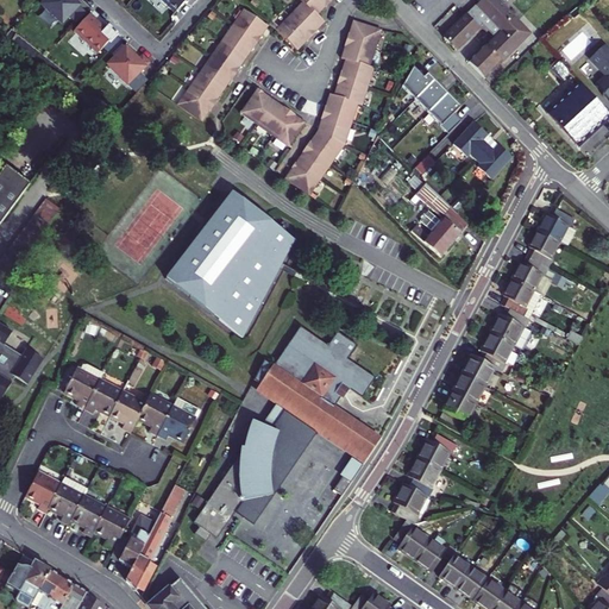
[(55,0),(46,8),(67,27),(74,20),(81,27),(90,18),(83,11),(85,10),(73,0),(55,0)]
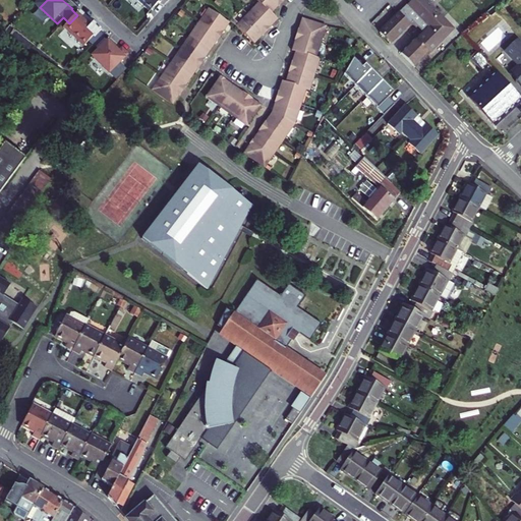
[(137,0),(155,16),(164,6),(165,7),(166,6),(165,5),(168,2),(169,3),(172,0),(171,0),(137,0)]
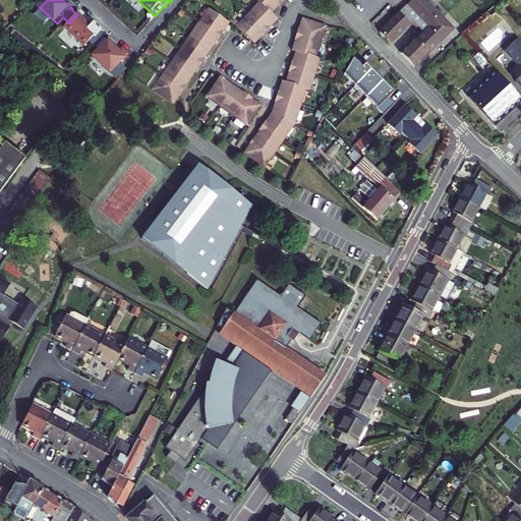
[(284,0),(259,0),(264,4),(241,29),(259,46),(268,38),(265,34),(268,30),(272,26),(275,30),(283,21),(276,15),(284,7),(280,4),(284,0)]
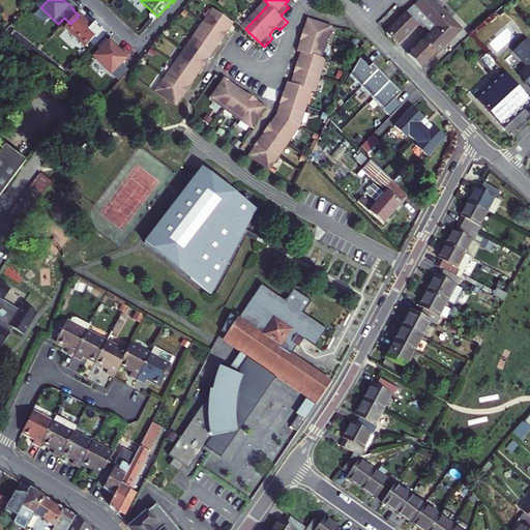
[(419,0),(419,1),(429,11),(441,24),(454,36),(463,28),(449,15),(451,12),(439,0),(419,0)]
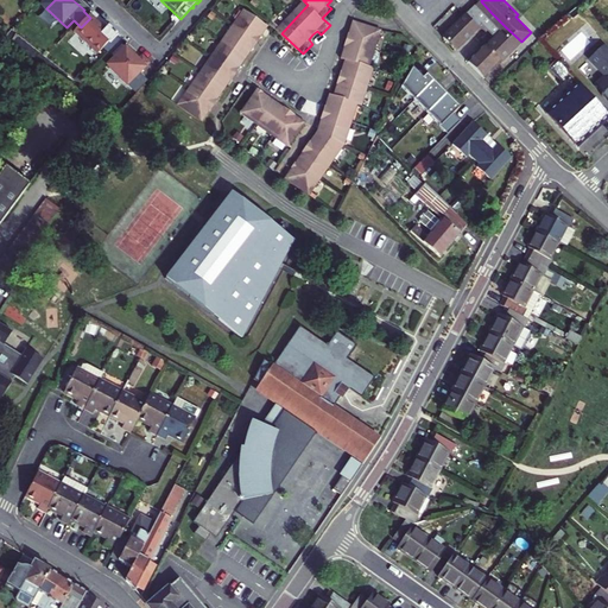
[(481,1),(448,35),(458,46),(485,20),(492,13),(481,1)]
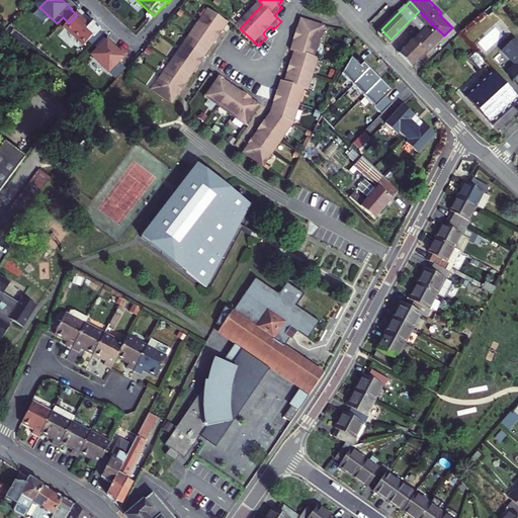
[(204,58),(207,60),(221,41),(217,39),(221,34),(223,30),(227,33),(234,23),(213,9),(156,90),(176,104),(183,94),(180,92),(183,88),(186,83),(189,86),(202,68),(198,66),(201,61),(204,58)]
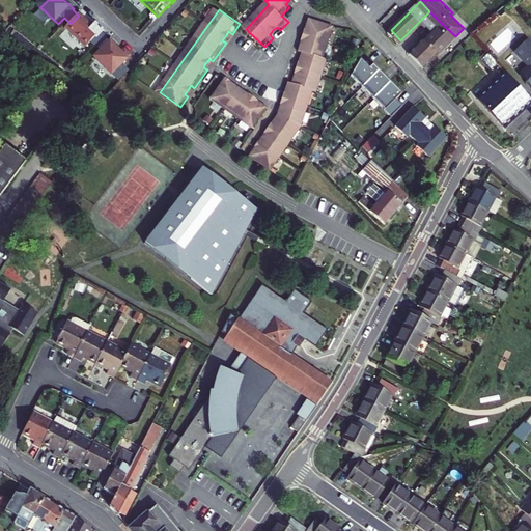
[(442,24),(429,11),(423,18),(436,31),(442,24)]
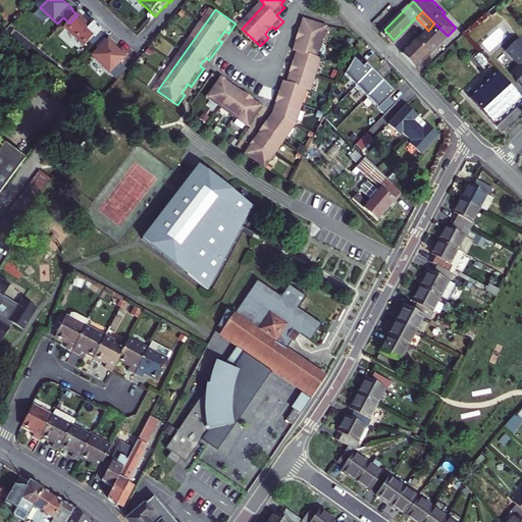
[(82,15),(67,31),(88,50),(92,46),(99,52),(108,43),(102,37),(106,33),(104,31),(103,33),(99,29),(101,28),(98,24),(95,28),(82,15)]
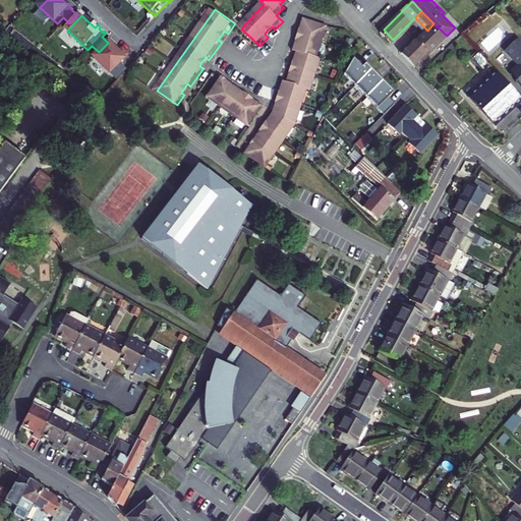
[(306,19),(303,31),(307,33),(306,38),(304,43),(300,42),(296,53),(300,54),(296,63),(301,65),(299,70),(298,75),(293,74),(290,84),(286,82),(283,94),(288,96),(286,101),(284,106),(280,104),(277,115),(271,124),(275,126),(272,130),(269,134),(265,132),(257,141),(262,145),(258,149),(254,146),(248,156),(269,170),(300,126),(310,92),(314,93),(324,61),(321,60),(331,27),(306,19)]
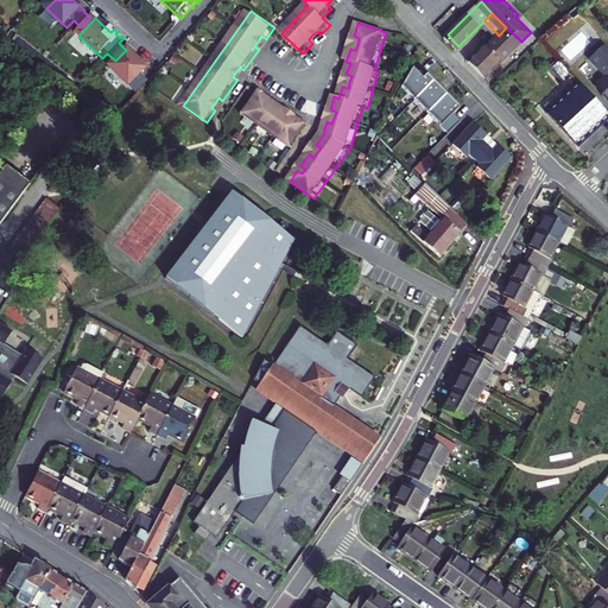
[(521,42),(506,27),(499,36),(491,44),(488,42),(472,58),(488,75),(521,42)]
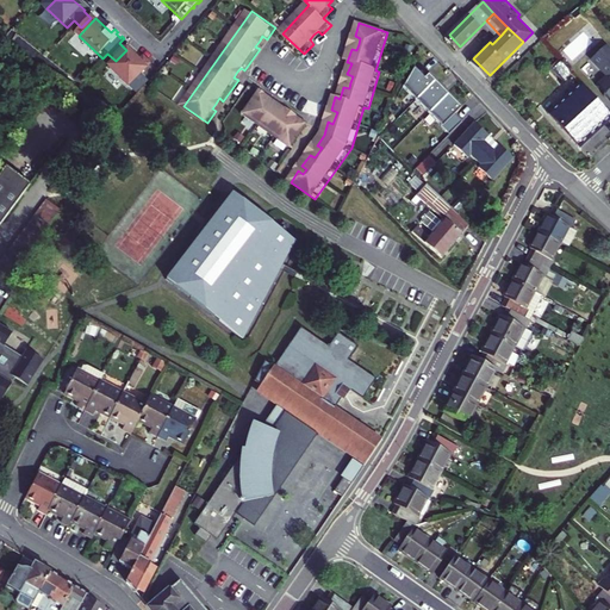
[(609,50),(605,45),(591,60),(608,76),(597,87),(609,100),(609,50)]
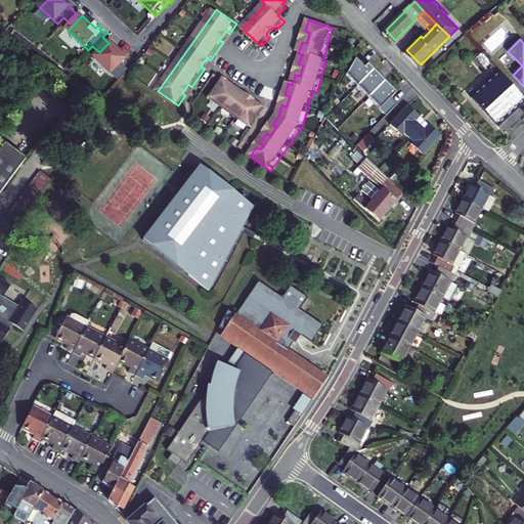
[(113,45),(95,61),(112,79),(114,77),(122,85),(131,74),(124,67),(133,58),(127,52),(124,56),(113,45)]
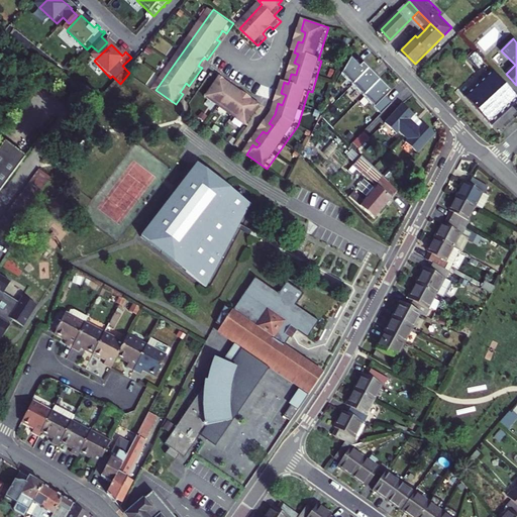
[(484,63),(476,54),(469,60),(477,69),(484,63)]
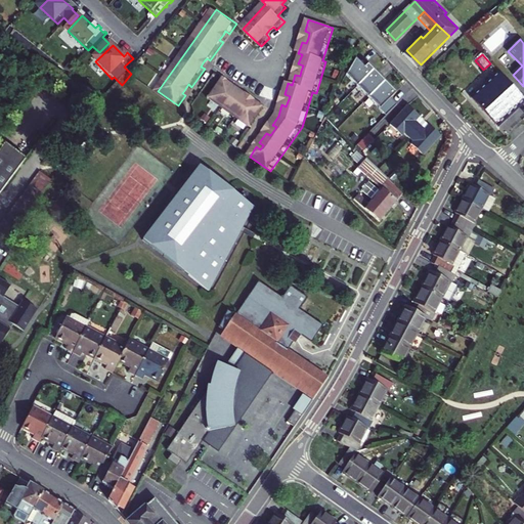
[(349,76),(391,116),(401,104),(395,97),(400,92),(372,63),(368,68),(359,58),(349,76)]
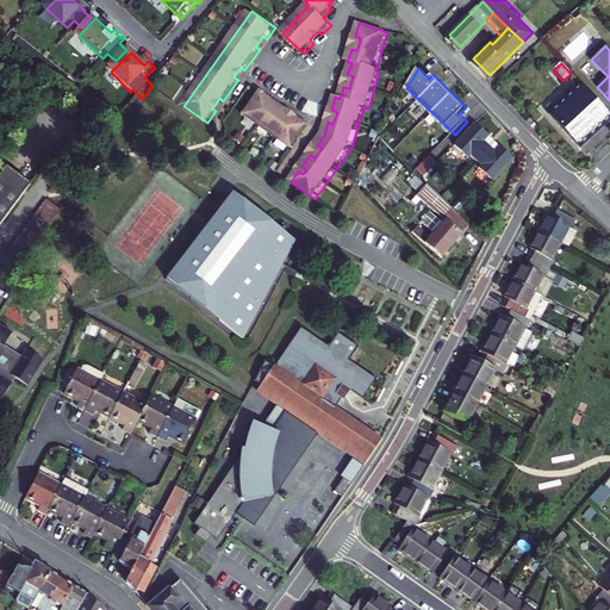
[(548,116),(579,148),(609,118),(609,116),(582,85),(548,116)]
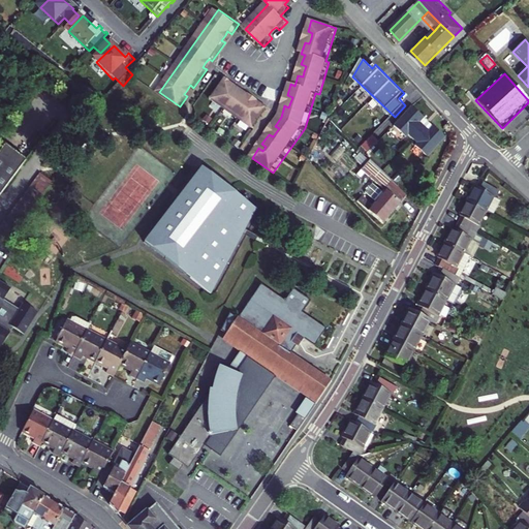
[(249,99),(251,96),(232,83),(230,87),(225,83),(214,99),(254,129),(270,109),(260,102),(257,105),(253,102),(249,99)]
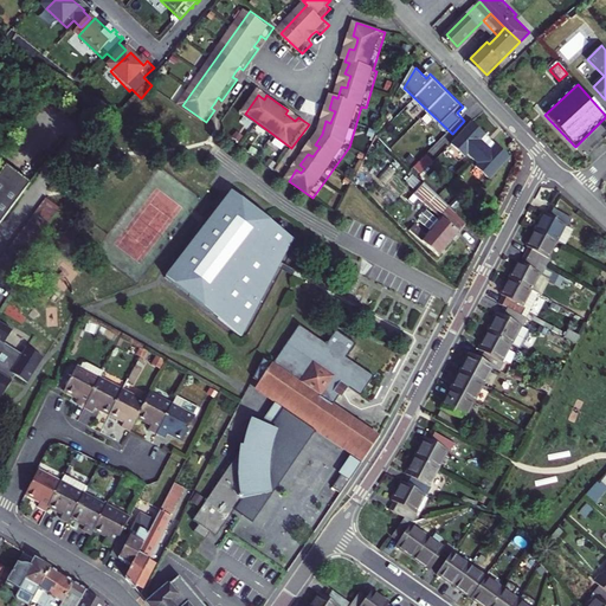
[(496,150),(490,146),(485,140),(491,134),(477,122),(457,143),(469,156),(472,154),(483,163),(481,167),(494,180),(515,159),(501,144),(496,150)]
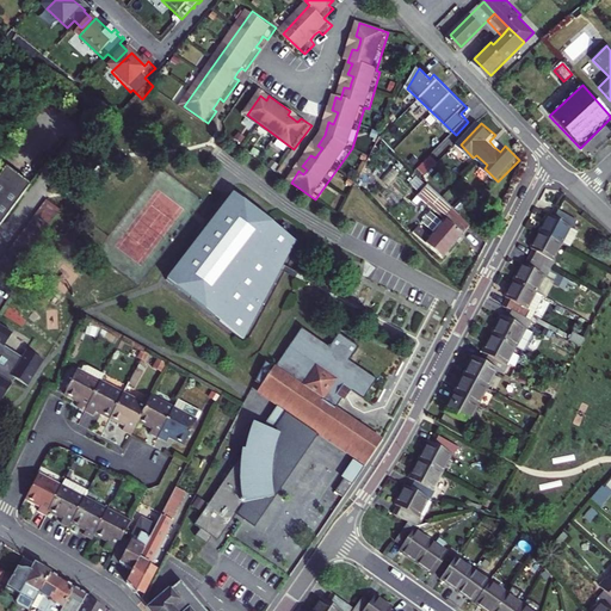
[(494,147),(500,141),(495,135),(489,141),(494,147)]
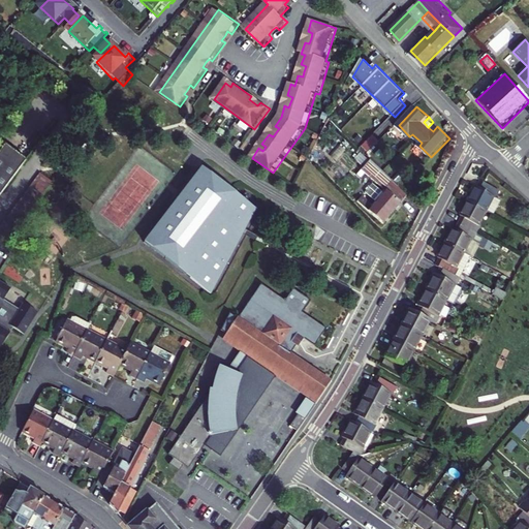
[(433,122),(428,127),(433,131),(437,126),(433,122)]
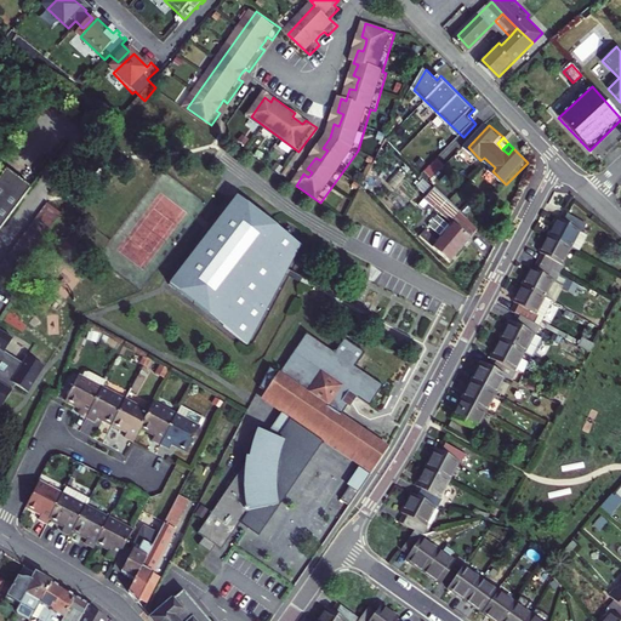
[(446,171),(438,164),(426,175),(434,183),(446,171)]
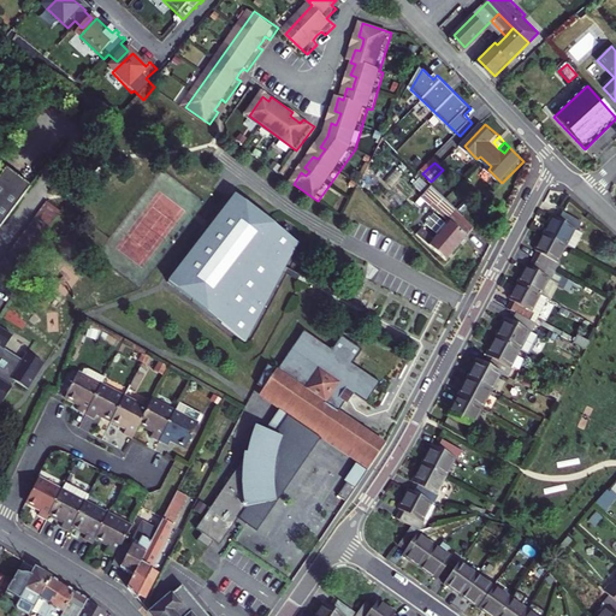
[(0,231),(35,184),(11,166),(0,179),(0,231)]
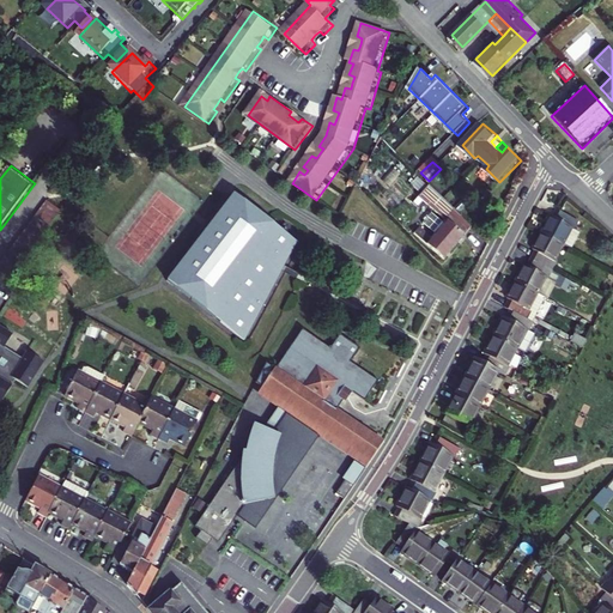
[(477,231),(434,188),(424,198),(450,224),(447,228),(435,216),(425,225),(437,237),(434,241),(422,229),(416,236),(444,265),(477,231)]
